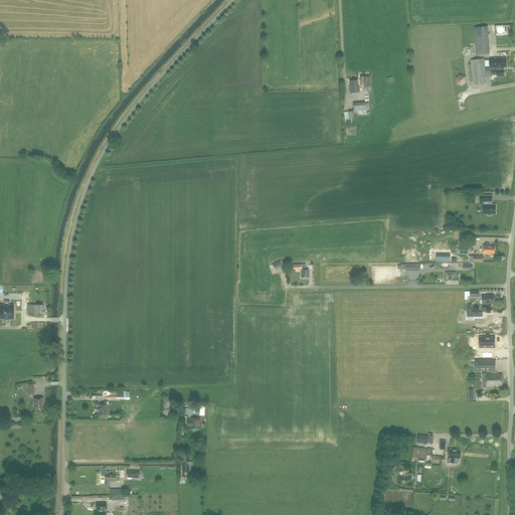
[(489,54),(487,32),(487,26),(476,27),(476,33),(475,33),(476,55),(489,54)]
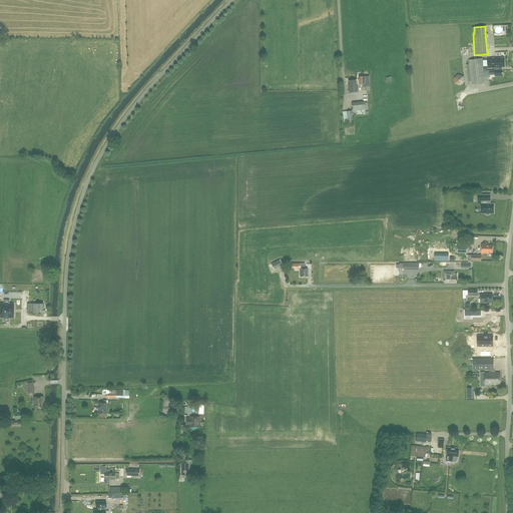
[(495,69),(502,68),(502,67),(504,67),(504,59),(499,59),(499,58),(488,58),(488,69),(495,69)]
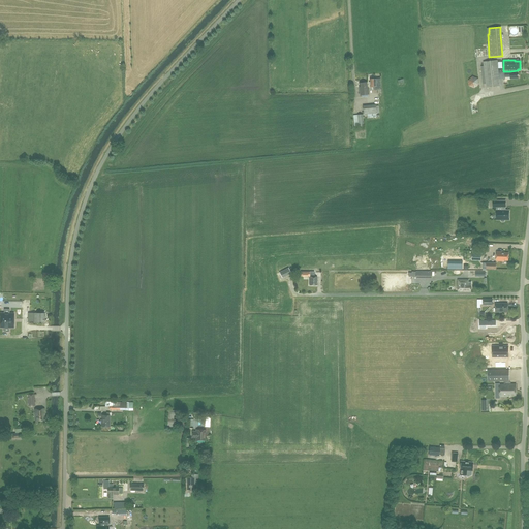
[(500,86),(499,78),(499,71),(497,61),(484,62),(487,88),(500,86)]
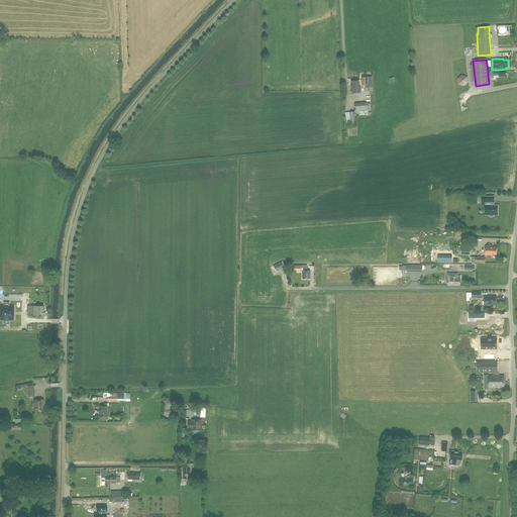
[(499,71),(494,71),(494,75),(499,75),(499,78),(506,77),(506,71),(506,69),(499,70),(499,71)]
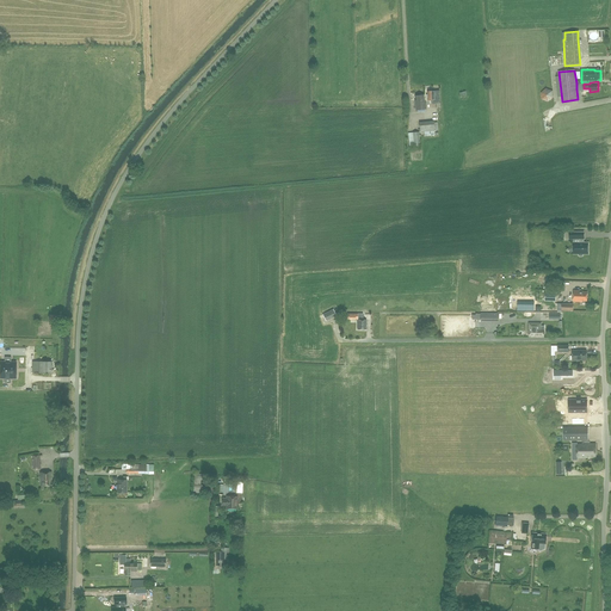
[(548,102),(553,97),(553,91),(545,88),(541,92),(542,99),(548,102)]
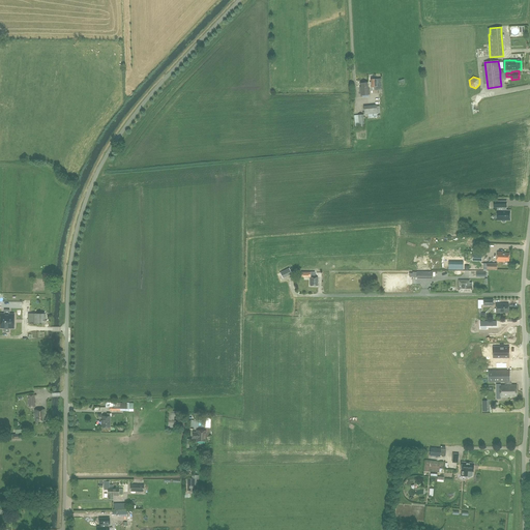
[(381,89),(381,79),(371,79),(371,87),(374,87),(374,90),(381,89)]
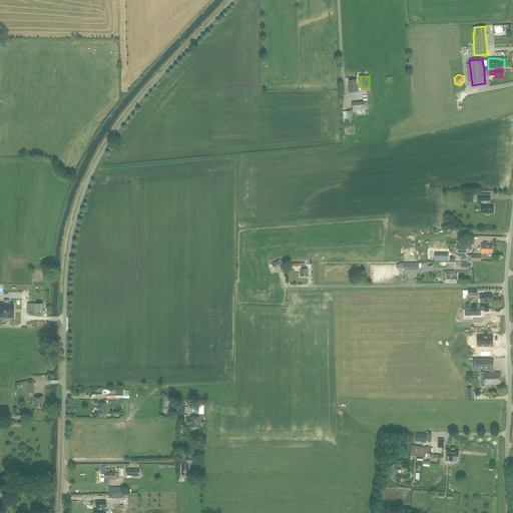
[(349,85),(349,92),(358,92),(357,87),(356,87),(356,80),(349,81),(350,85),(349,85)]
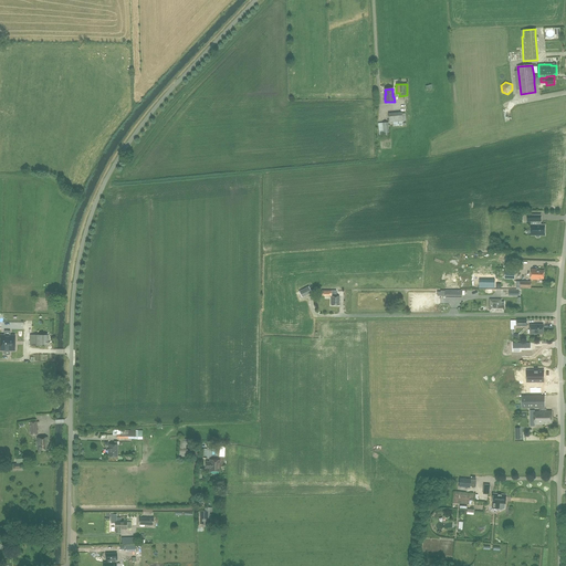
[(388,123),(383,124),(378,124),(379,136),(384,135),(384,136),(389,136),(388,123)]
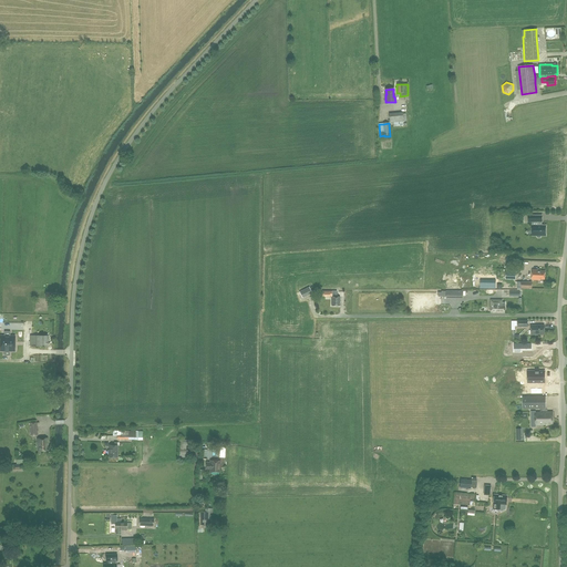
[(543,215),(528,215),(528,222),(532,222),(532,225),(532,236),(536,236),(537,237),(538,237),(539,237),(542,237),(542,236),(546,236),(546,225),(542,225),(542,222),(543,215)]
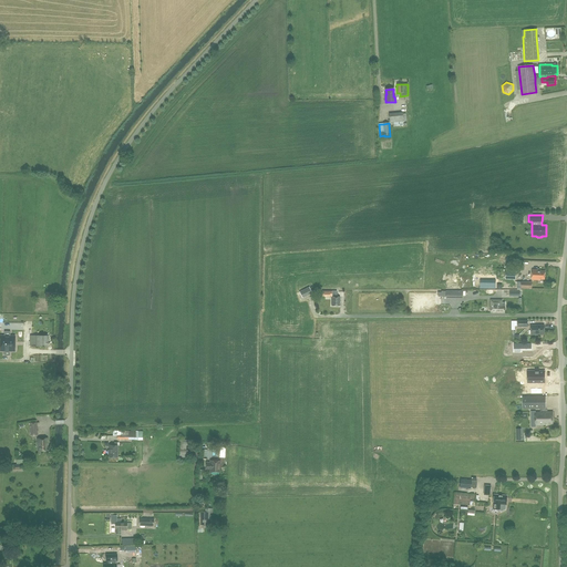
[(533,270),(532,280),(540,280),(540,279),(545,280),(545,271),(540,271),(540,270),(533,270)]
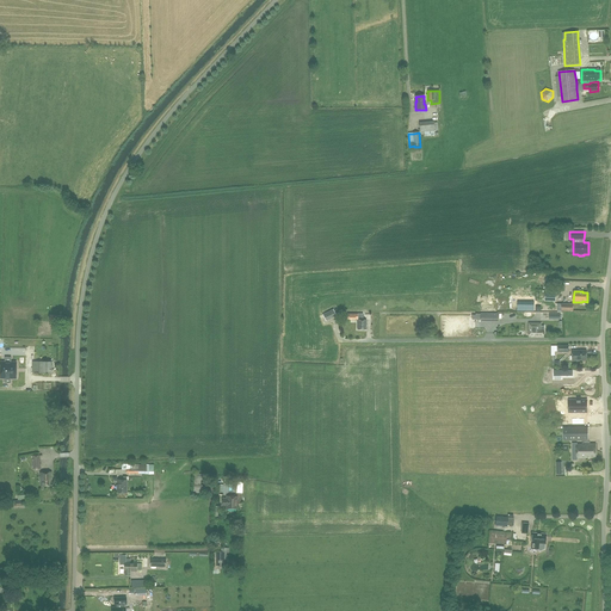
[(333,306),(320,312),(323,318),(335,312),(333,306)]
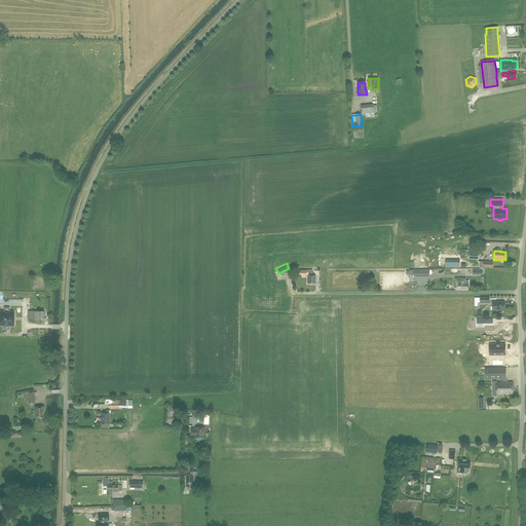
[(21,272),(21,282),(36,283),(37,273),(21,272)]
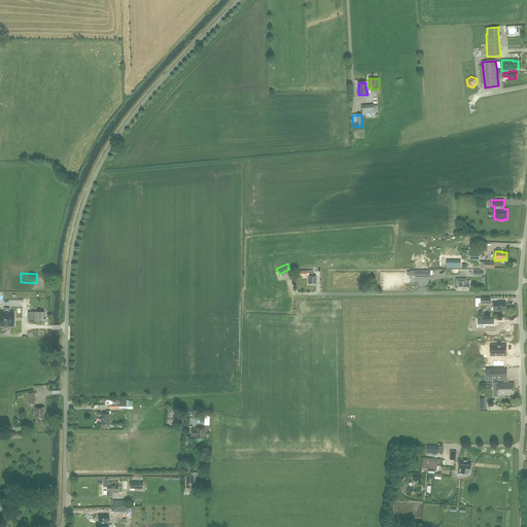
[(456,290),(469,291),(469,282),(466,282),(466,279),(457,279),(456,290)]
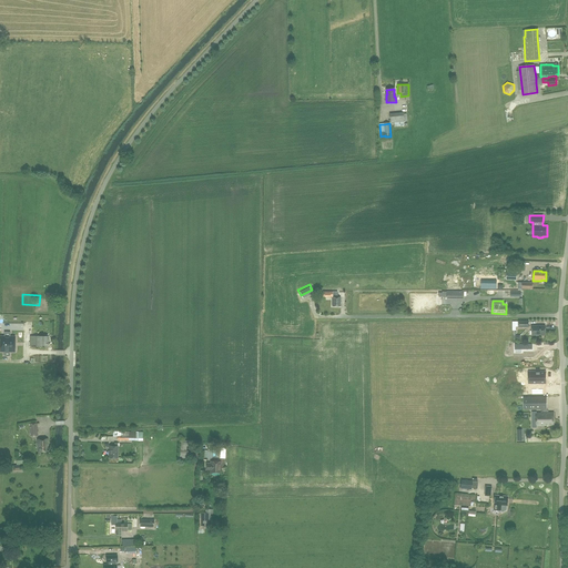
[(38,331),(49,331),(49,323),(52,323),(52,318),(49,318),(49,315),(39,316),(39,321),(38,321),(38,331)]
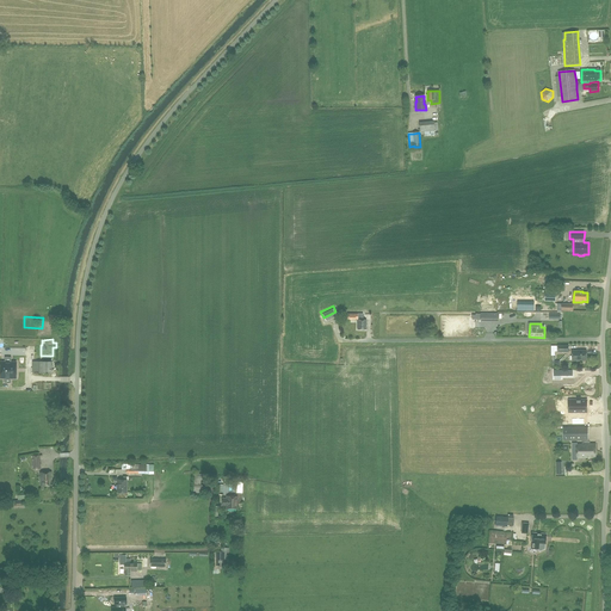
[(587,360),(587,351),(573,351),(573,360),(587,360)]
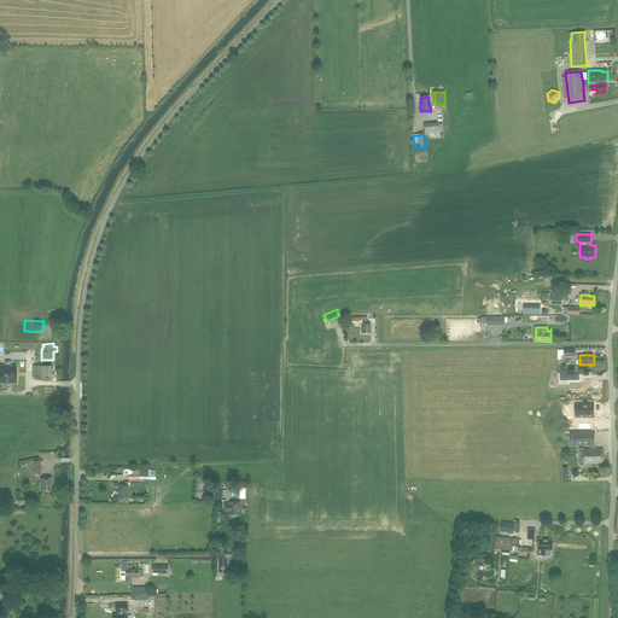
[(51,372),(51,362),(33,362),(33,383),(44,384),(45,372),(51,372)]
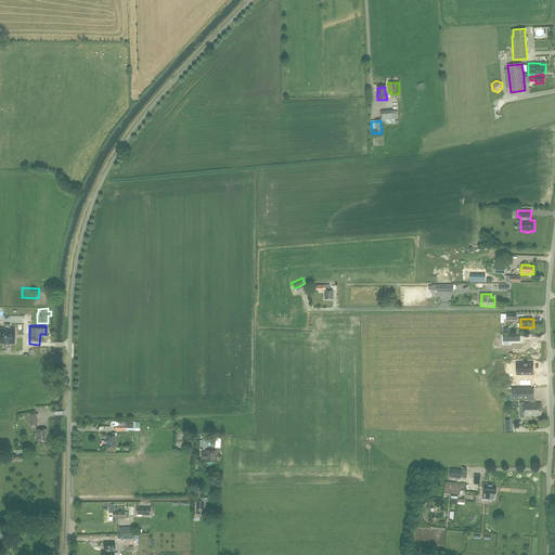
[(520,374),(533,374),(533,363),(517,363),(517,364),(520,374)]
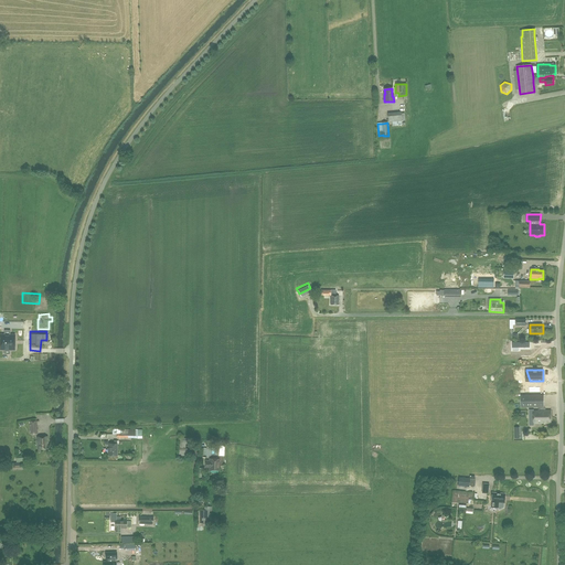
[(551,411),(533,412),(533,424),(551,424),(551,411)]
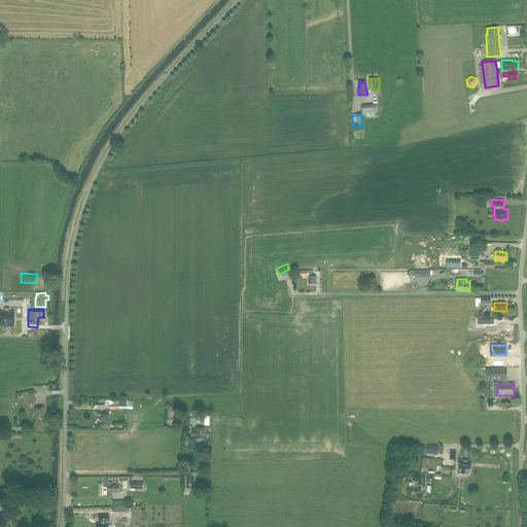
[(133,400),(109,400),(109,409),(132,409),(133,400)]
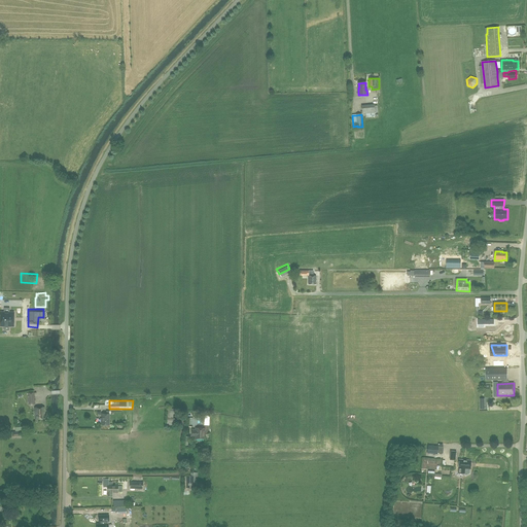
[(44,408),(35,408),(36,420),(45,419),(44,408)]
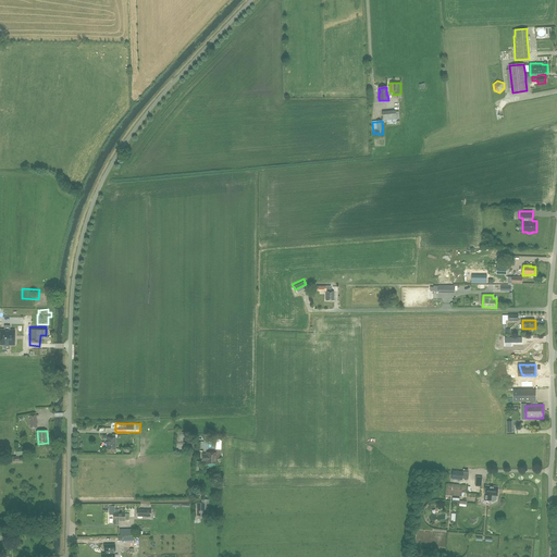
[(176,436),(176,449),(183,449),(183,447),(185,447),(185,442),(183,442),(183,436),(176,436)]
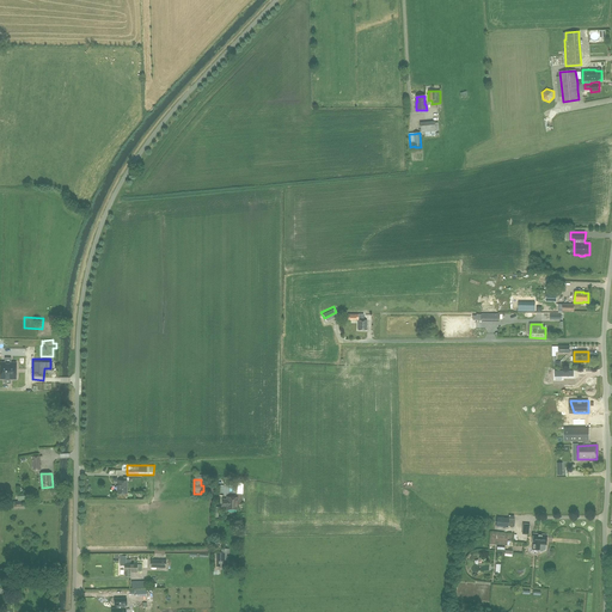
[(31,495),(17,496),(18,501),(11,502),(11,503),(10,503),(10,505),(10,507),(14,507),(32,506),(31,495)]
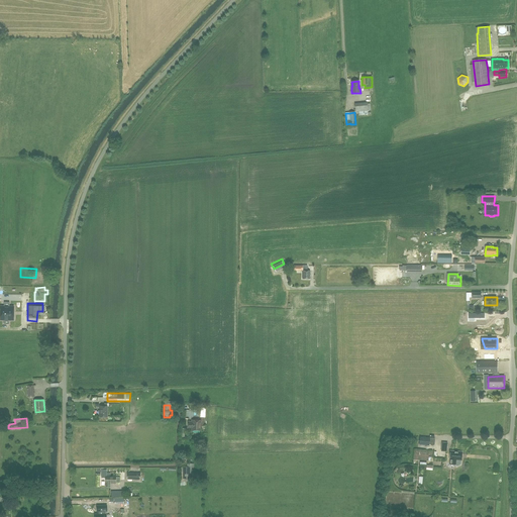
[(188,429),(192,429),(191,431),(201,431),(201,426),(203,426),(204,419),(200,419),(200,421),(192,420),(192,422),(188,422),(188,429)]
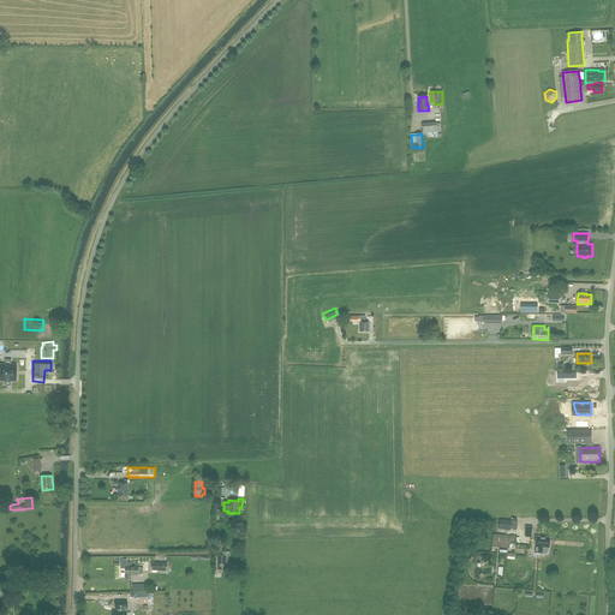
[(499,529),(511,530),(512,520),(499,519),(499,529)]
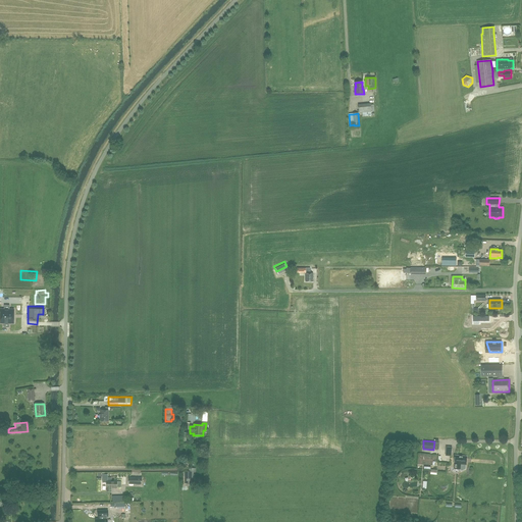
[(461,470),(465,468),(466,457),(455,456),(454,469),(460,469),(461,470)]
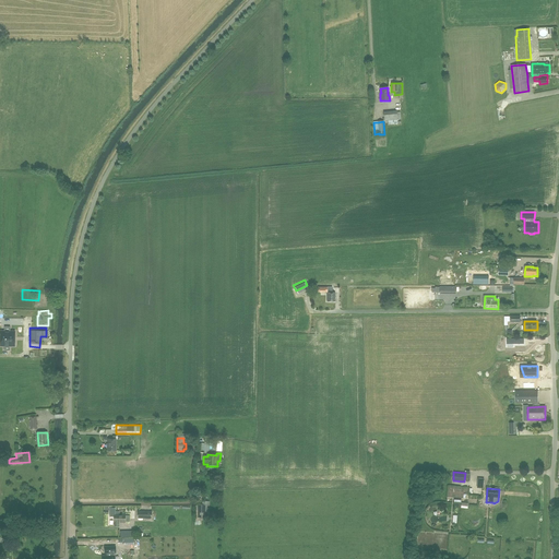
[(205,506),(195,506),(195,521),(205,521),(205,506)]
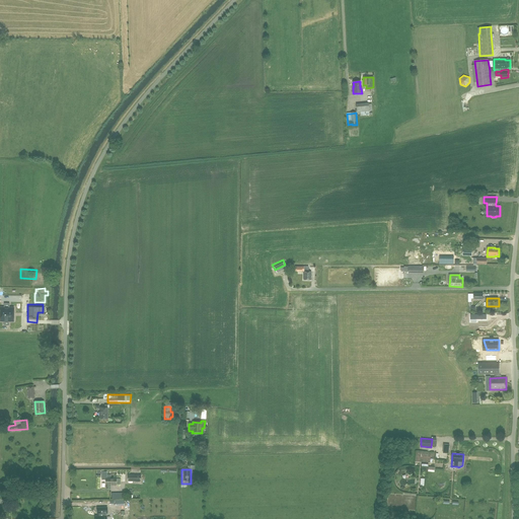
[(106,474),(101,474),(101,475),(100,475),(100,476),(101,476),(101,479),(106,479),(106,489),(110,489),(110,486),(116,486),(116,477),(110,477),(110,475),(106,475),(106,474)]
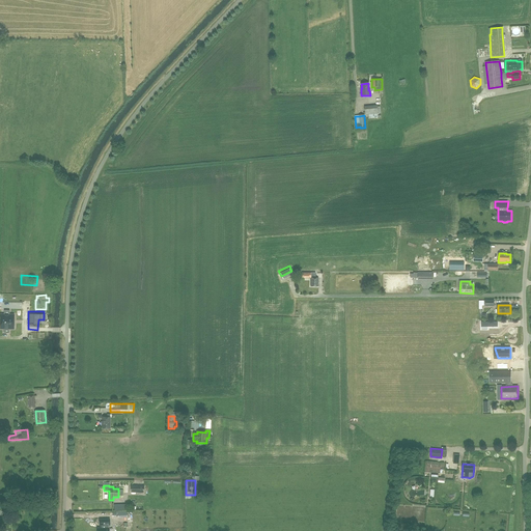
[(110,526),(110,520),(100,520),(100,526),(102,526),(102,528),(98,528),(98,530),(109,530),(110,528),(108,528),(108,526),(110,526)]
